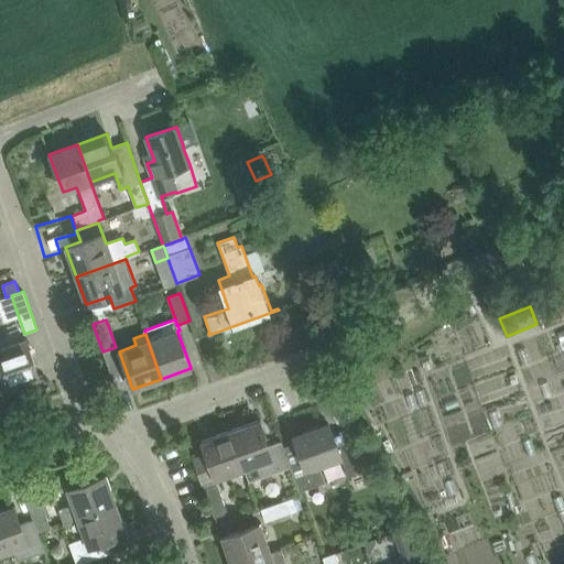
[(25,339),(4,347),(0,348),(0,362),(9,388),(39,377),(25,339)]
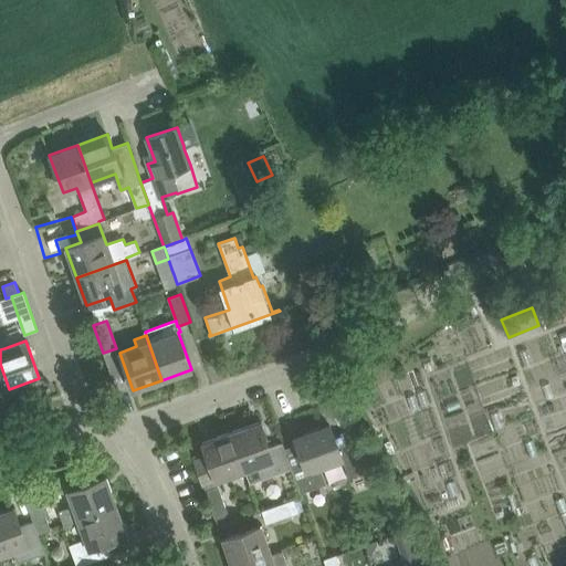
[(0,391),(9,389),(0,364),(0,391)]
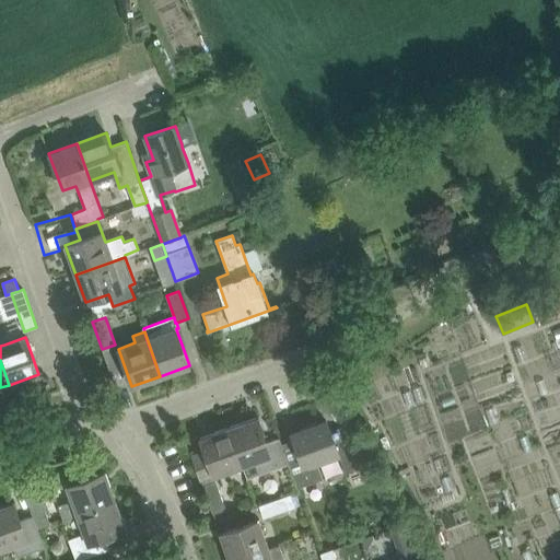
[(242,465),(246,478),(289,463),(283,448),(279,438),(266,443),(257,417),(228,428),(242,465)]
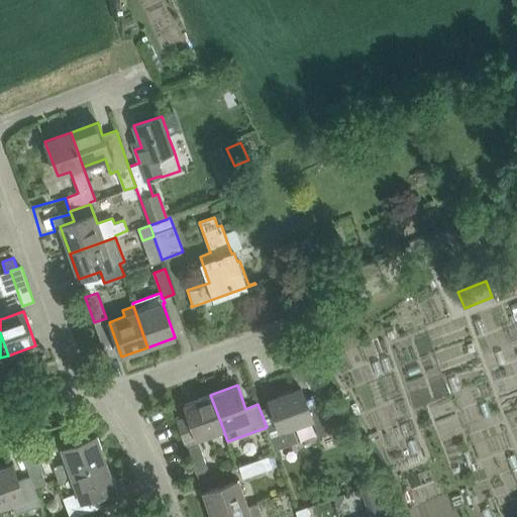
[(262,414),(267,427),(274,450),(298,442),(292,425),(312,417),(301,388),(270,400),(273,410),(262,414)]
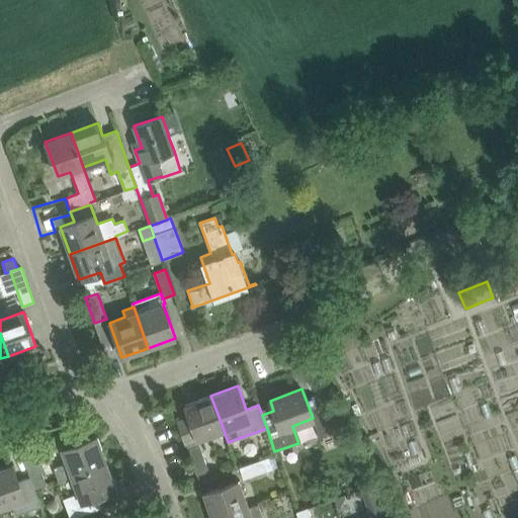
[(197,439),(224,430),(210,396),(185,405),(189,417),(178,421),(196,475),(208,470),(197,439)]
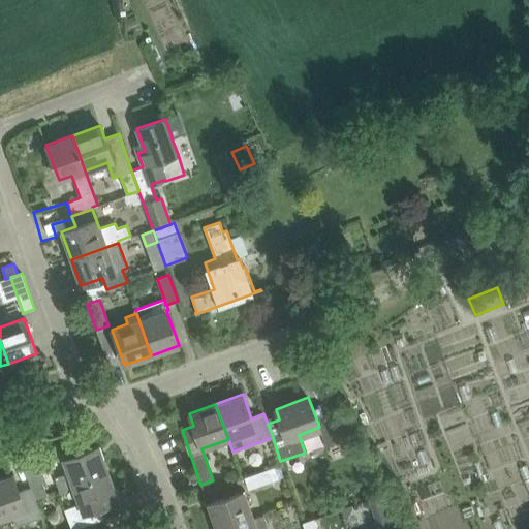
[(324,425),(319,427),(324,444),(325,447),(343,440),(333,422),(324,425)]
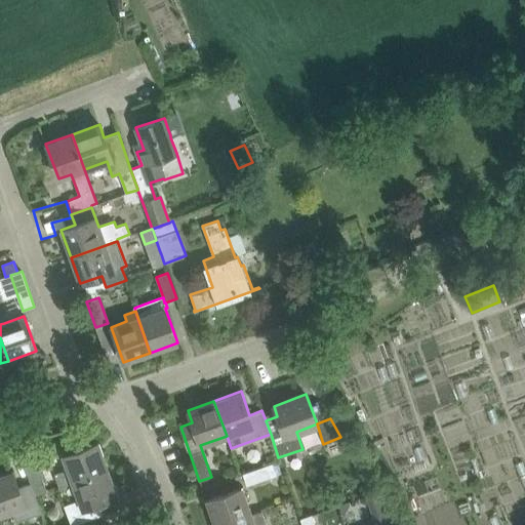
[(54,474),(58,486),(71,482),(108,469),(97,442),(63,455),(68,469),(54,474)]
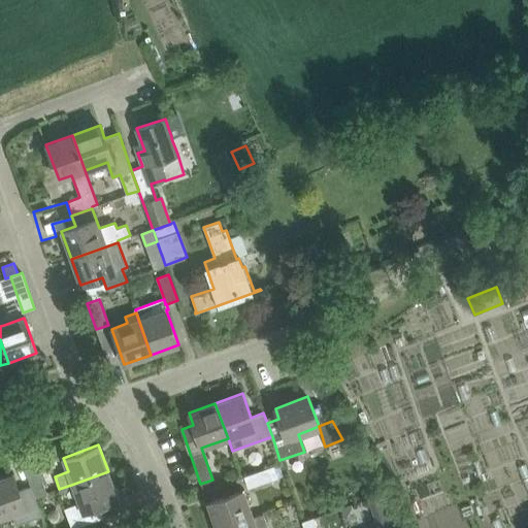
[(249,488),(277,477),(273,465),(243,475),(249,488)]
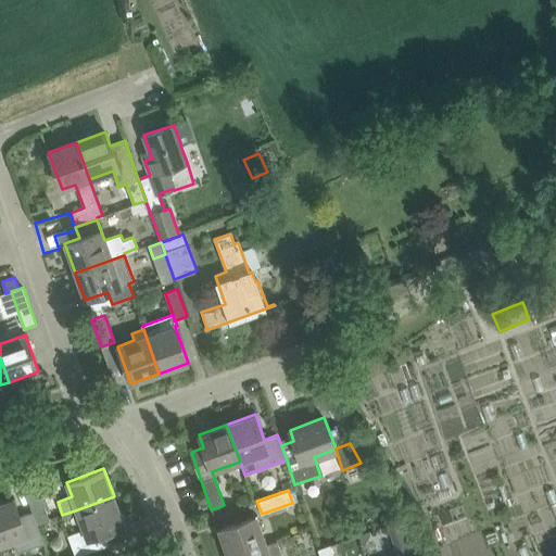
[(39,493),(27,497),(33,512),(37,523),(49,520),(39,493)]
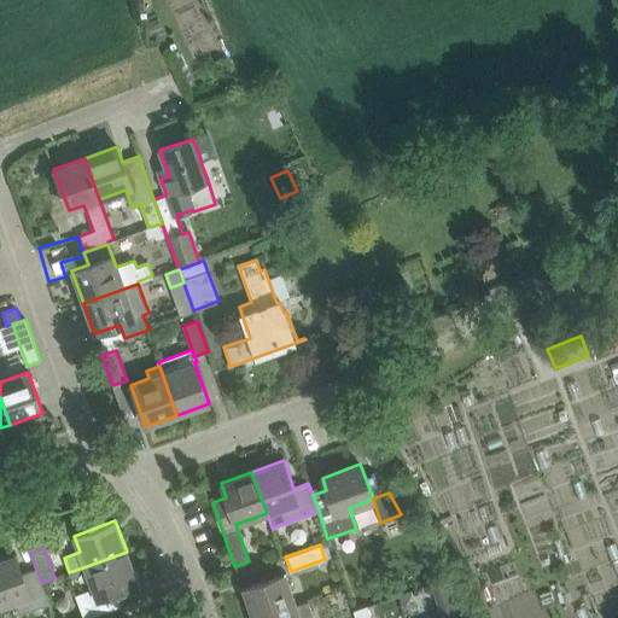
[(91,588),(75,594),(83,617),(121,605),(116,592),(139,583),(127,552),(83,567),(91,588)]
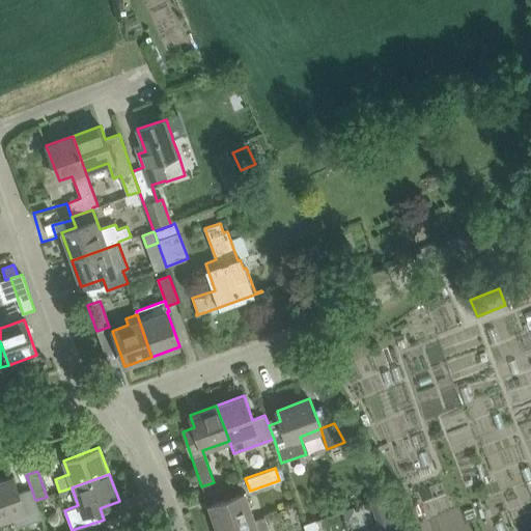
[(35,500),(31,488),(19,493),(12,476),(0,480),(0,521),(12,516),(16,526),(40,516),(35,500)]
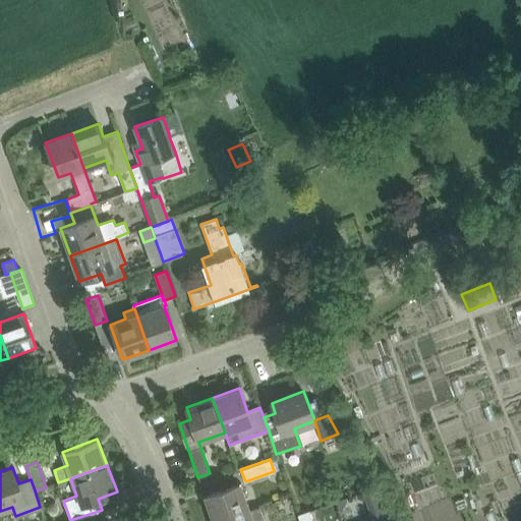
[(239,483),(205,496),(213,520),(218,520),(248,510),(239,483)]
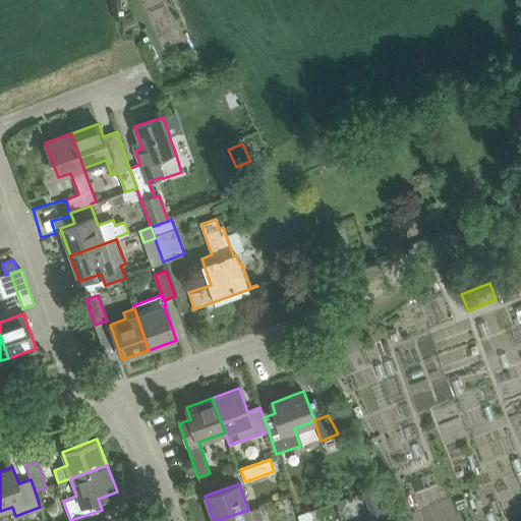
[(375,520),(386,518),(374,486),(362,490),(372,520),(375,520)]
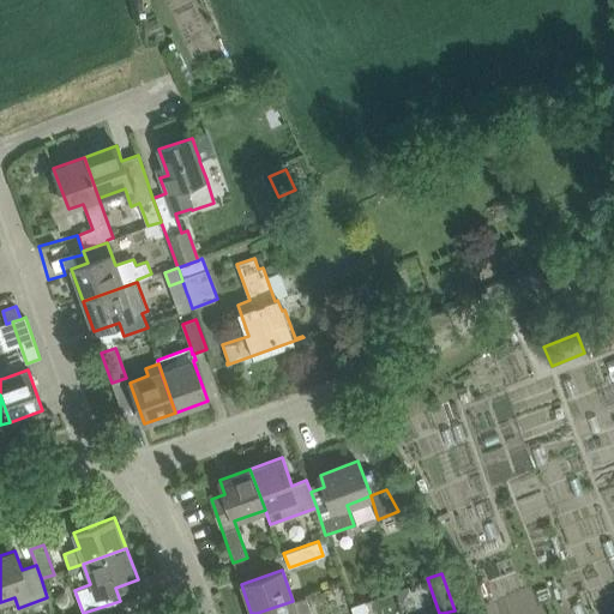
[(293,601),(257,613),(307,613),(312,613),(306,596),(293,601)]
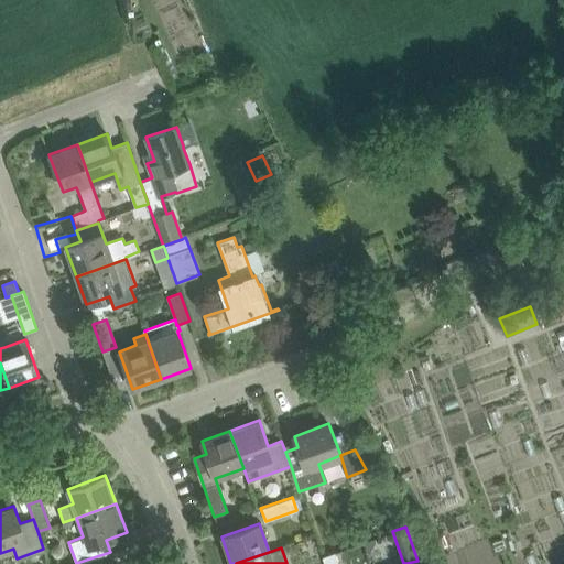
[(338,563),(334,551),(322,556),(324,563),(338,563)]
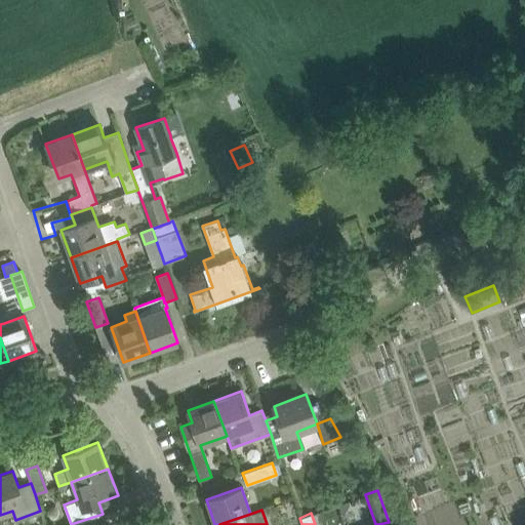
[(106,524),(103,514),(71,524),(69,524),(106,524)]
